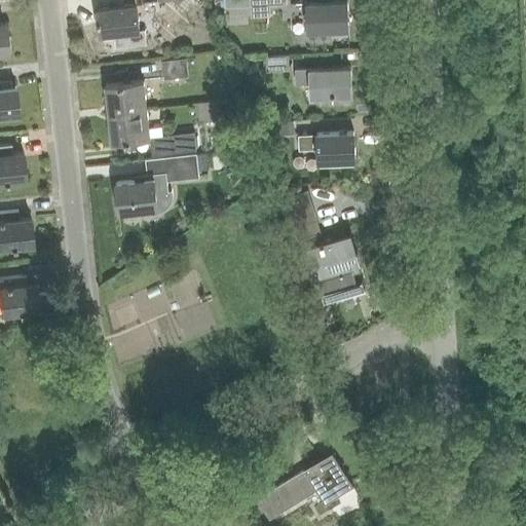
[(307,30),(348,28),(347,0),(340,0),(306,1),(307,30)]
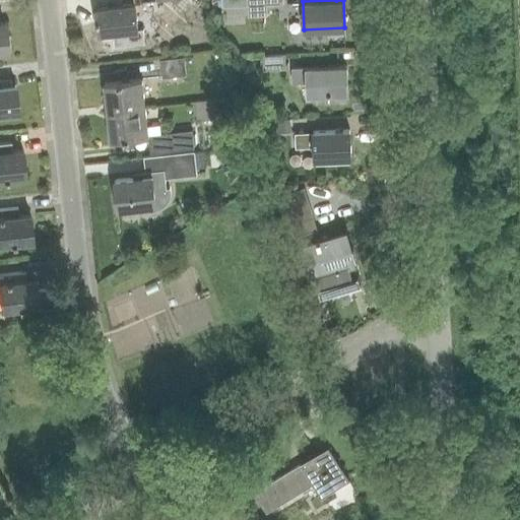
[(96,9),(100,35),(114,34),(115,47),(145,44),(143,29),(137,30),(135,5),(96,9)]
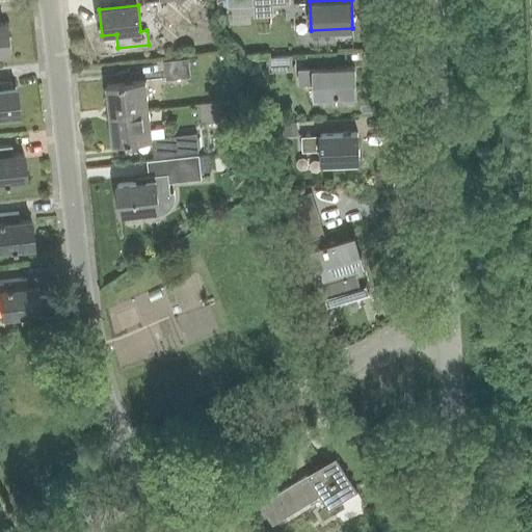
[(294,57),(271,57),(271,72),(295,72),(294,57)]
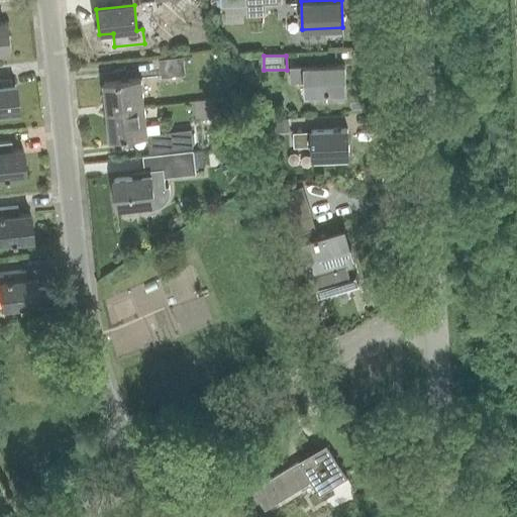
[(184,57),(160,60),(162,78),(186,75),(184,57)]
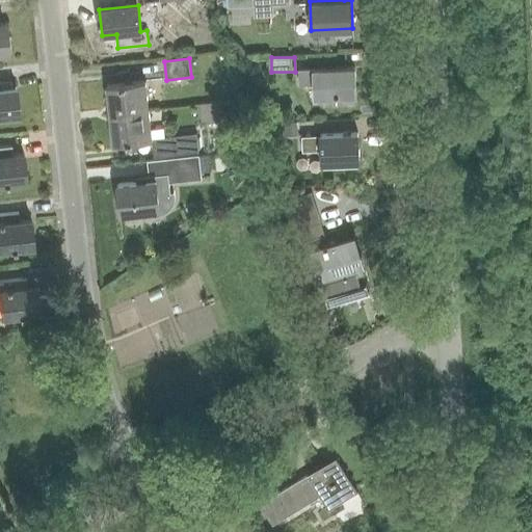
[(314,68),(297,69),(297,83),(314,82),(315,97),(356,96),(354,65),(314,68)]
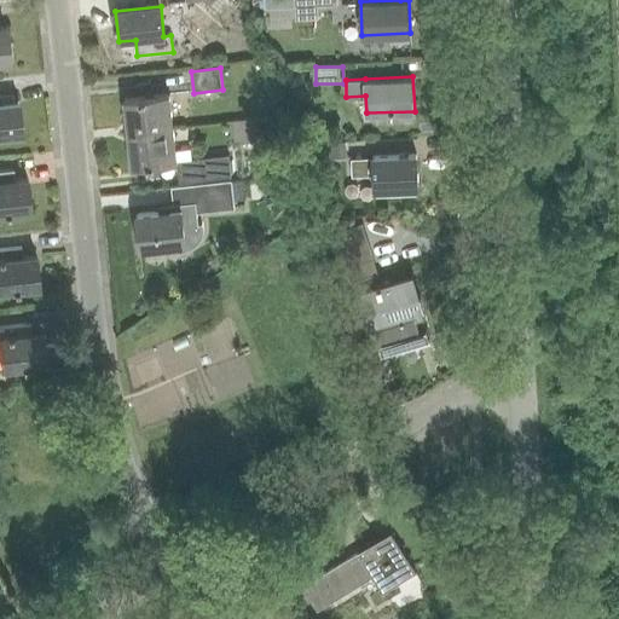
[(0,142),(18,140),(13,93),(0,94),(0,142)]
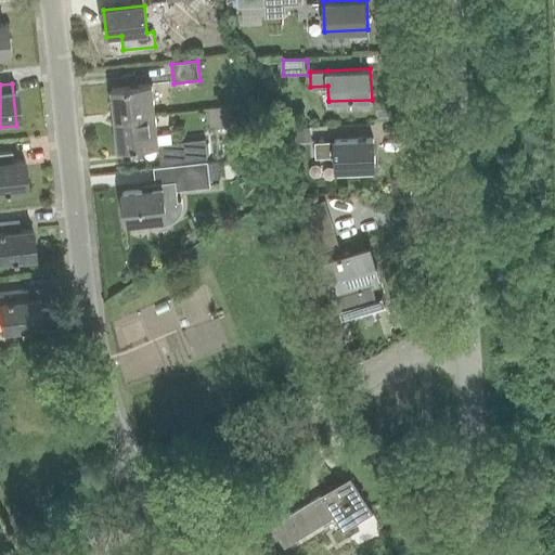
[(111,88),(114,119),(155,115),(152,84),(111,88)]
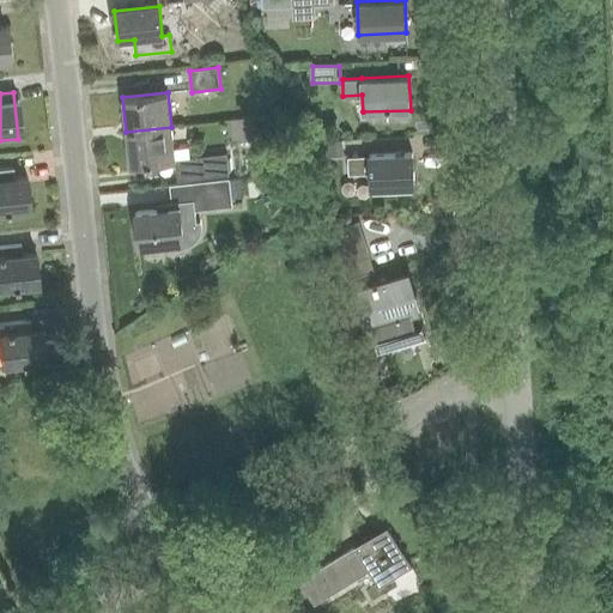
[(174,151),(171,127),(126,132),(129,167),(174,162),(176,181),(229,175),(226,155),(192,158),(192,150),(174,151)]
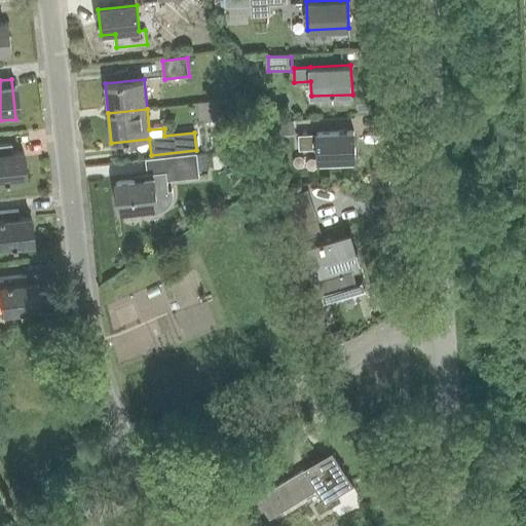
[(277,150),(299,149),(298,135),(298,120),(264,122),(265,132),(277,150)]
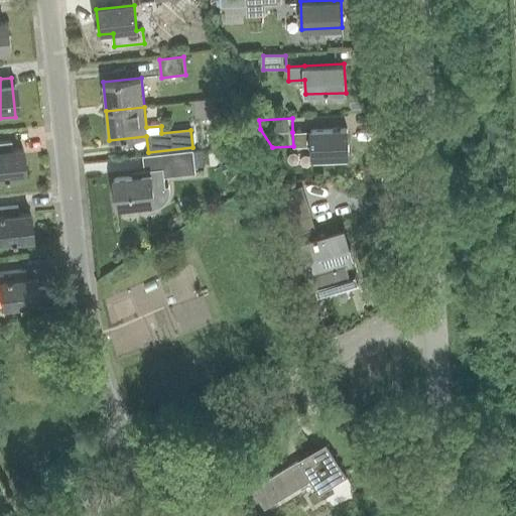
[(347,129),(299,131),(292,131),(293,143),(312,142),(312,159),(349,157),(347,129)]
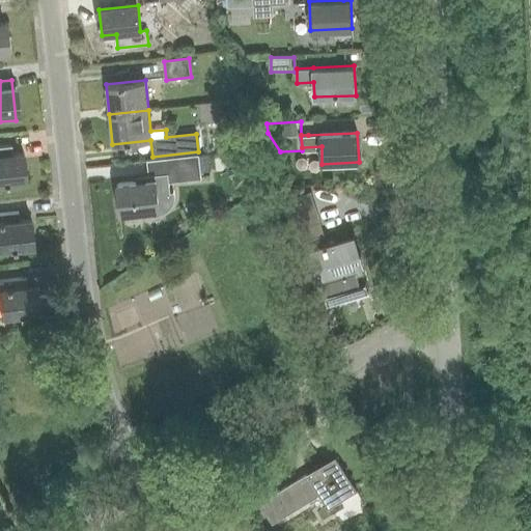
[(0,146),(0,183),(26,179),(23,152),(11,155),(10,145),(0,146)]
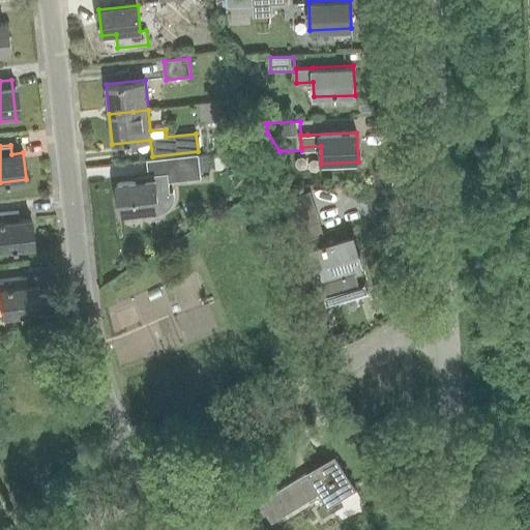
[(255,154),(237,156),(238,166),(256,164),(255,154)]
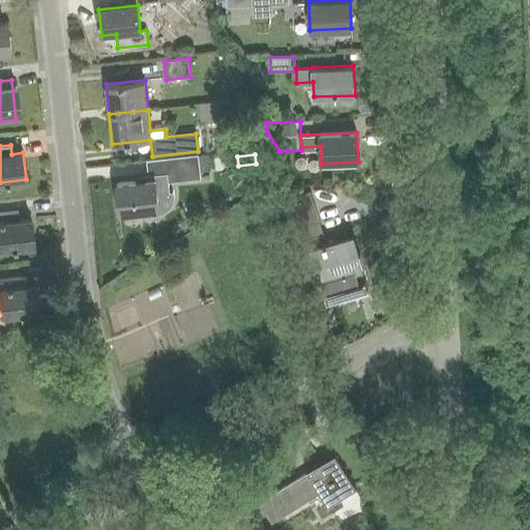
[(145,176),(146,180),(117,183),(120,214),(156,210),(156,213),(162,213),(166,212),(170,210),(173,206),(174,203),(175,200),(174,193),(171,193),(170,184),(203,180),(201,155),(170,158),(171,173),(145,176)]
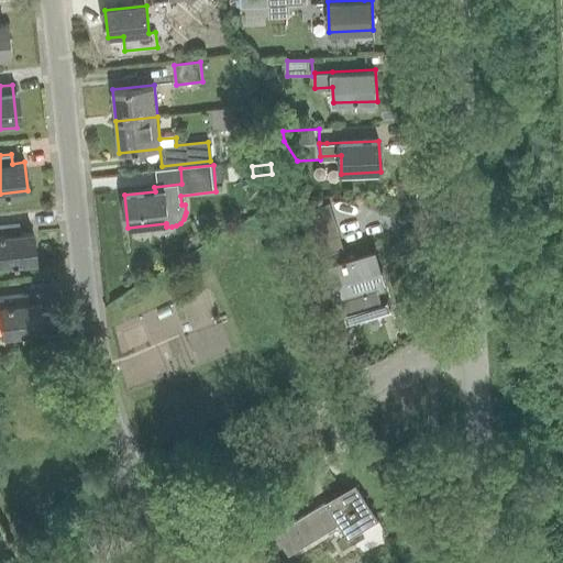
[(338,220),(312,227),(318,246),(343,240),(338,220)]
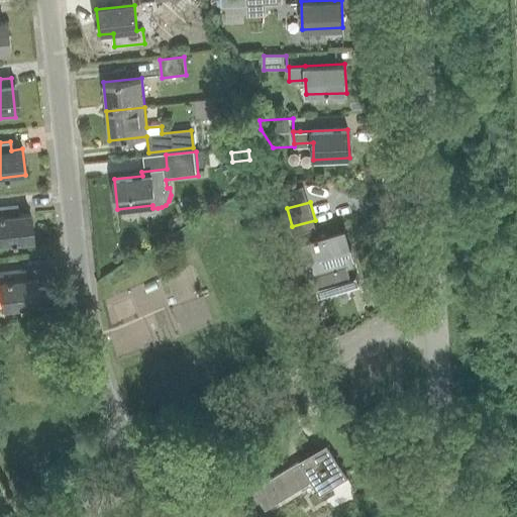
[(17,206),(0,207),(0,242),(32,239),(29,213),(18,214),(17,206)]
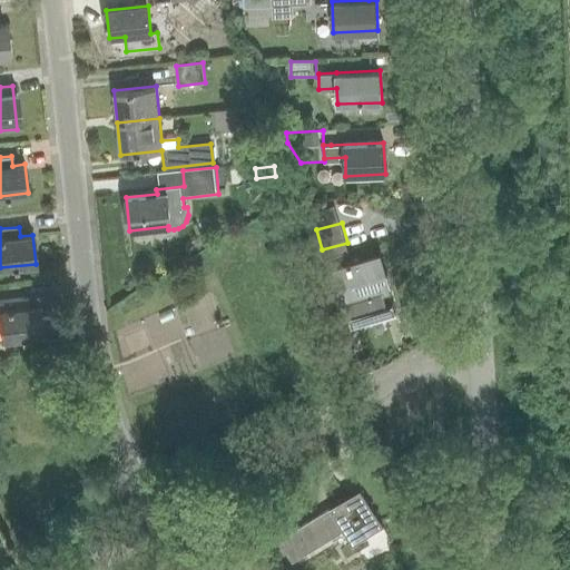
[(395,307),(380,255),(336,268),(353,321),(395,307)]
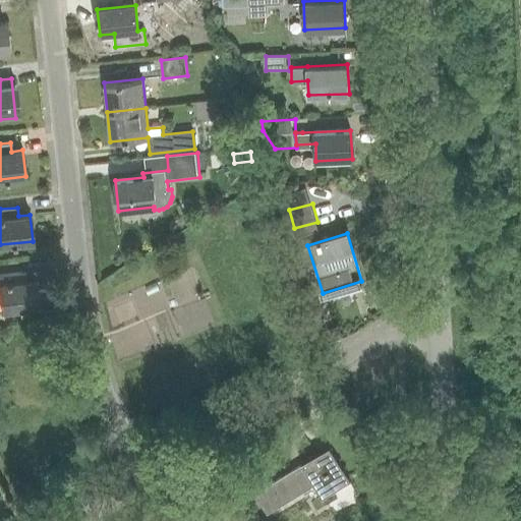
[(25,274),(0,276),(0,299),(1,311),(42,307),(39,281),(26,282),(25,274)]
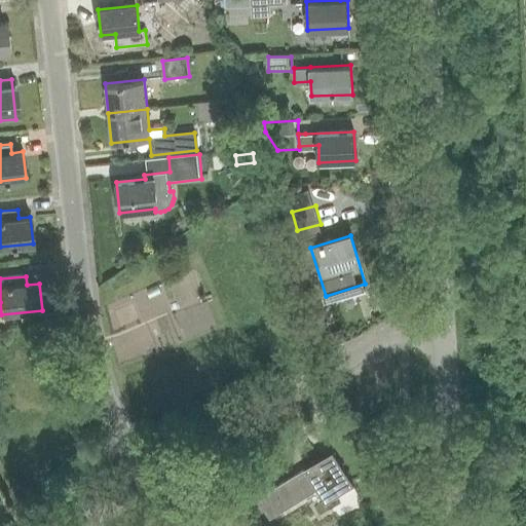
[(325,503),(351,487),(331,453),(304,470),(305,471),(257,499),(269,519),(316,490),(325,503)]
